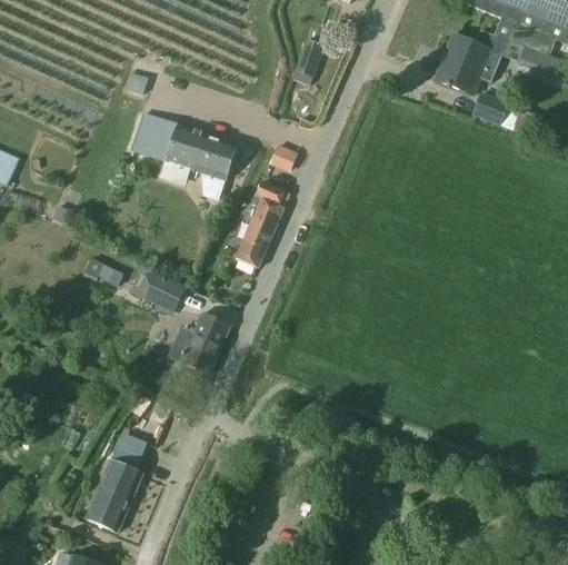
[(500,17),(494,33),(480,28),(475,42),(454,33),(446,52),(449,53),(438,79),(472,92),(478,76),(490,80),(507,38),(548,55),(555,38),(567,43),(567,0),(467,0),(466,2),(500,17)]
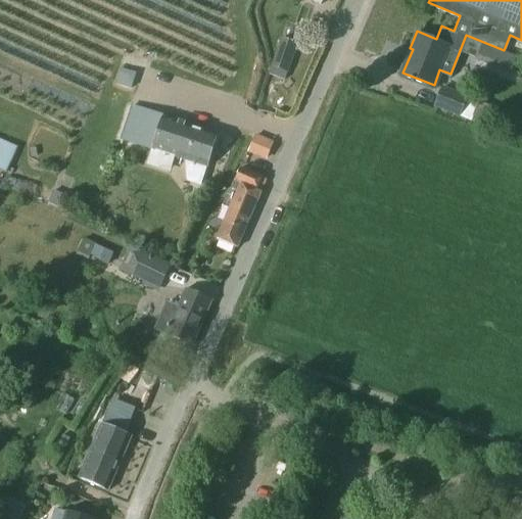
[(288,69),(298,41),(280,35),(270,64),(273,64),(270,73),(284,78),(287,69),(288,69)]
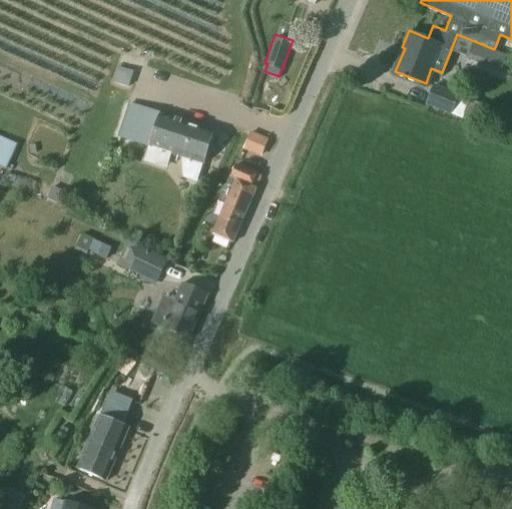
[(118,63),(113,79),(128,83),(132,68),(118,63)]
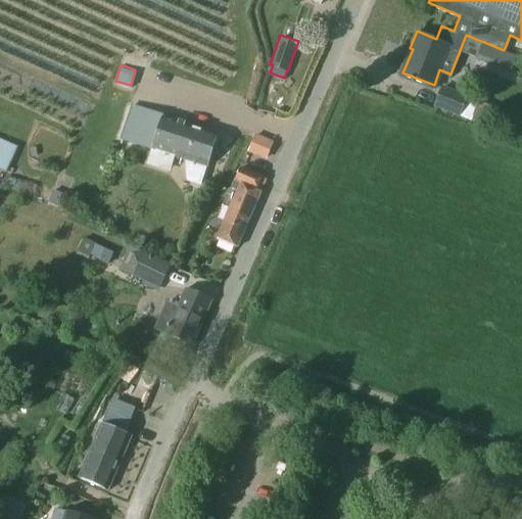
[(433,103),(460,114),(460,113),(471,118),(478,101),(467,96),(468,94),(441,83),(433,103)]
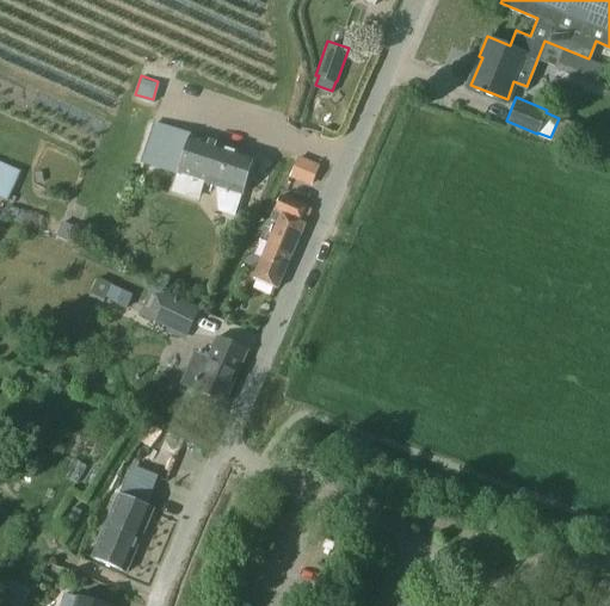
[(217,209),(234,215),(253,153),(192,133),(191,134),(155,122),(151,137),(143,160),(176,171),(170,189),(197,198),(203,179),(215,183),(217,209)]
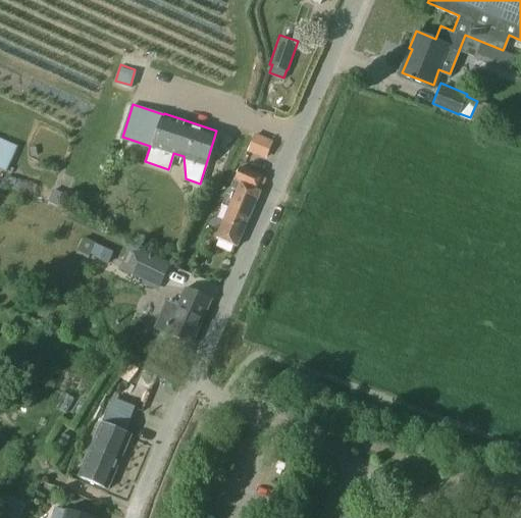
[(251,134),(247,145),(252,147),(263,151),(268,138),(258,133),(257,137),(251,134)]
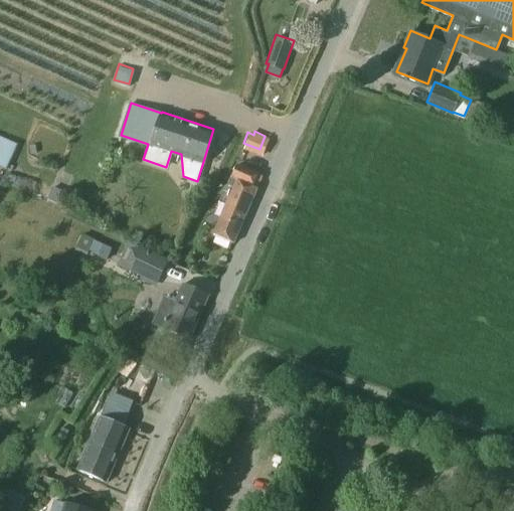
[(0,154),(8,138),(0,134),(0,154)]
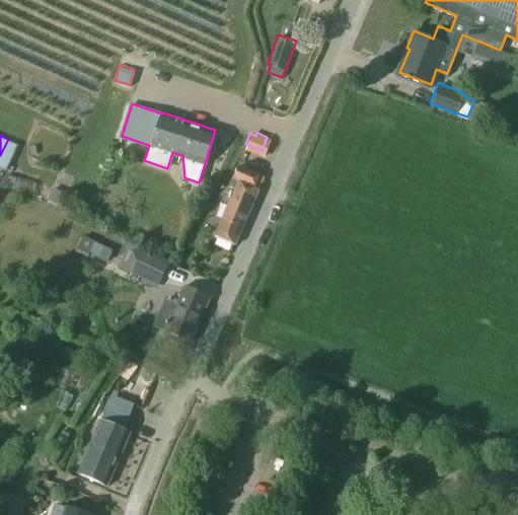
[(261,172),(239,162),(232,177),(231,176),(223,194),(230,197),(214,233),(235,242),(259,188),(254,186),(261,172)]
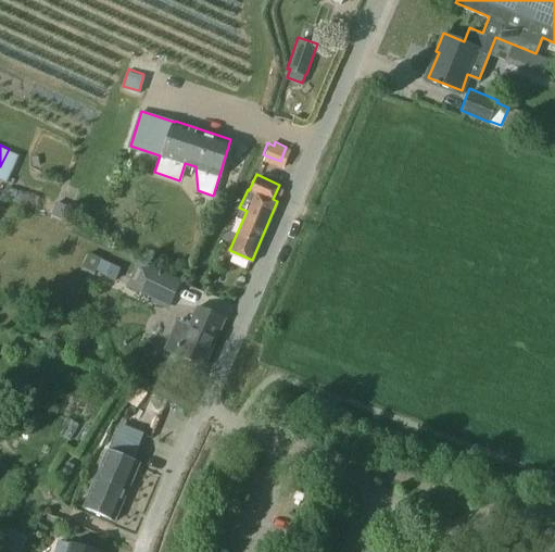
[(62,217),(66,210),(68,204),(57,200),(54,204),(50,212),(62,217)]
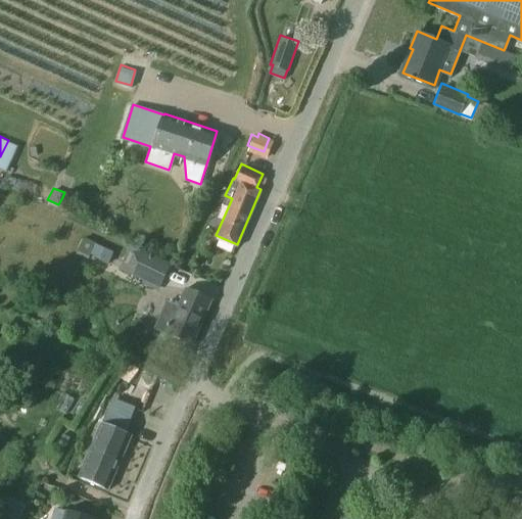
[(86,234),(79,249),(108,263),(115,248),(86,234)]
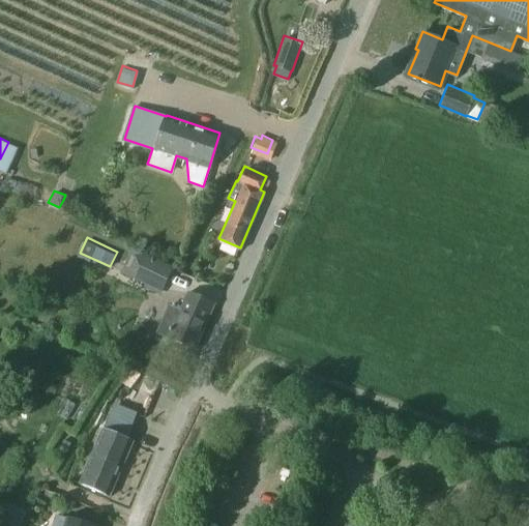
[(174,265),(131,244),(120,270),(145,282),(143,285),(159,293),(174,265)]
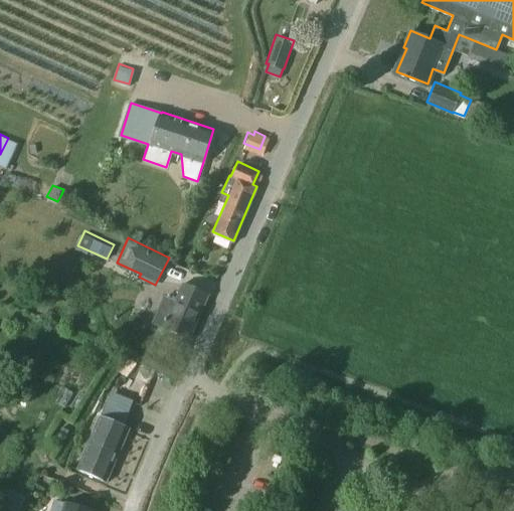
[(208,293),(182,282),(175,299),(163,294),(151,321),(189,337),(208,293)]
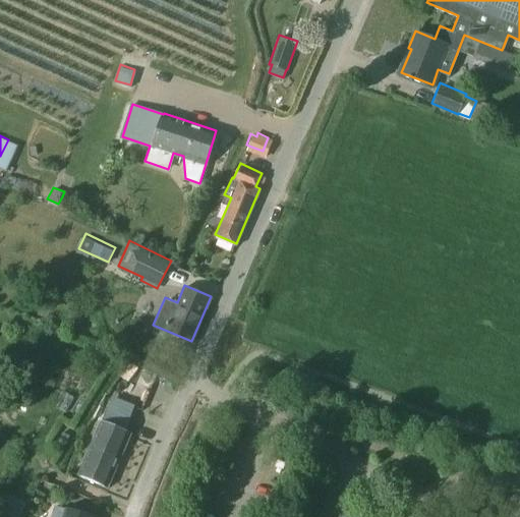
[(17,380),(13,393),(31,398),(35,385),(17,380)]
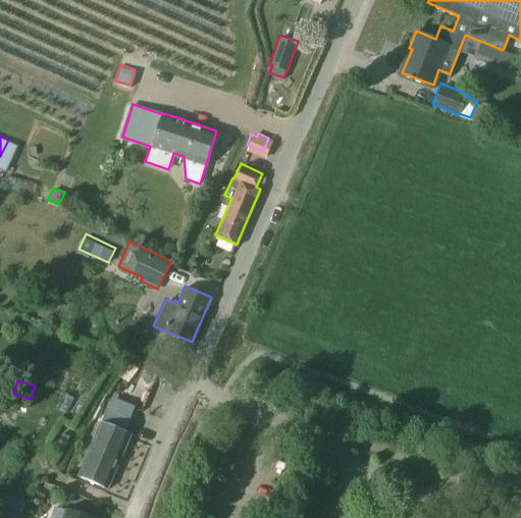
[(135,405),(106,393),(86,425),(81,437),(89,441),(95,424),(97,425),(99,420),(101,421),(79,474),(108,486),(131,433),(123,430),(135,405)]
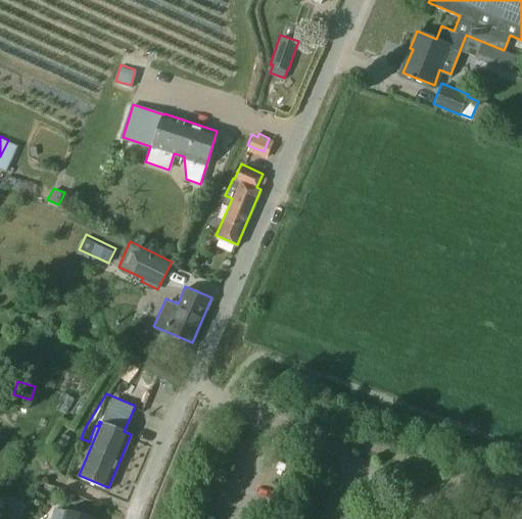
[(242,438),(235,435),(228,451),(236,454),(242,438)]
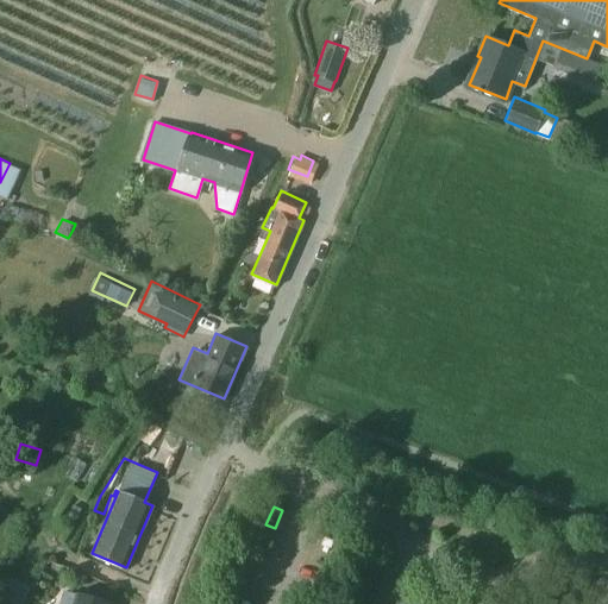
[(31,587),(32,579),(8,574),(6,584),(31,587)]
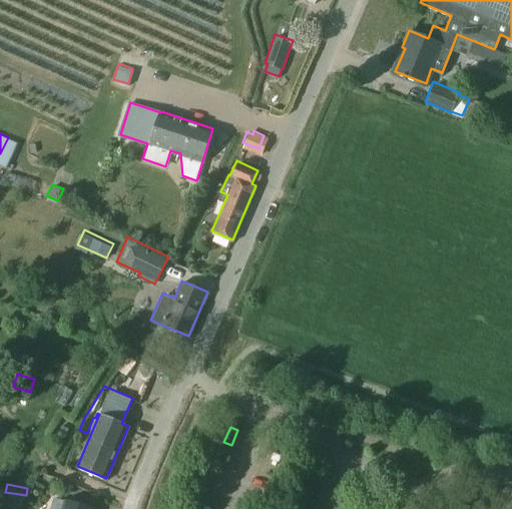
[(95,508),(55,497),(53,499),(49,508),(95,508)]
